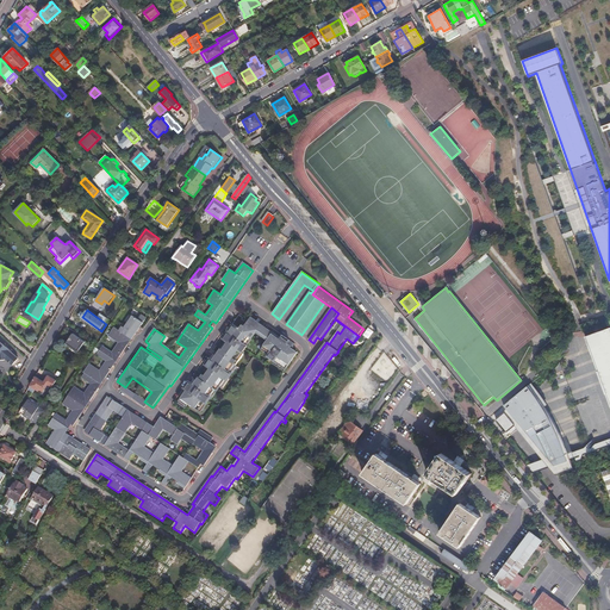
[(181,399),(201,414),(205,406),(206,408),(211,402),(209,399),(215,391),(216,392),(223,381),(226,384),(231,375),(230,374),(235,367),(236,367),(240,362),(237,361),(242,354),(243,355),(249,348),(246,346),(250,338),(253,340),(257,334),(267,340),(262,346),(271,352),(267,356),(274,361),(275,360),(286,368),(297,353),(290,348),(292,347),(290,344),(292,342),(282,335),(280,337),(251,317),(244,327),(241,324),(238,328),(232,324),(222,340),(228,343),(215,362),(210,359),(204,366),(209,369),(203,380),(199,378),(193,385),(190,383),(185,390),(187,391),(181,399)]
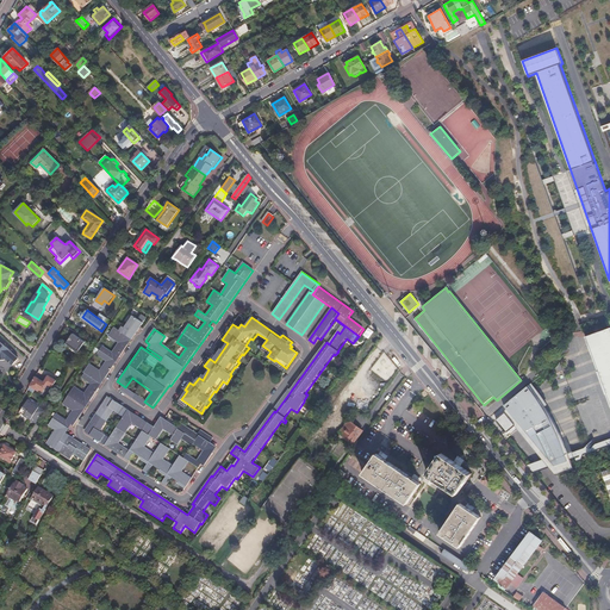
[(143,325),(132,318),(122,334),(114,328),(109,337),(118,343),(112,353),(103,347),(97,356),(106,362),(99,372),(89,365),(81,379),(91,385),(85,394),(75,387),(62,405),(73,412),(66,422),(56,415),(49,427),(55,431),(47,444),(70,461),(74,455),(83,461),(91,450),(66,434),(72,425),(74,428),(143,325)]
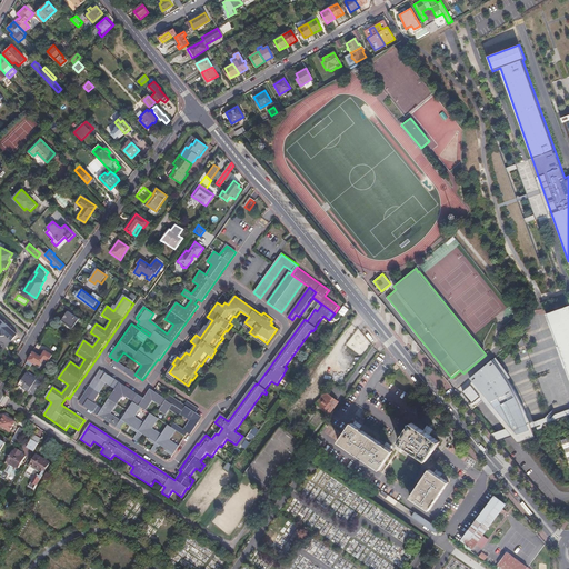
[(568,305),(547,313),(568,375),(568,305)]
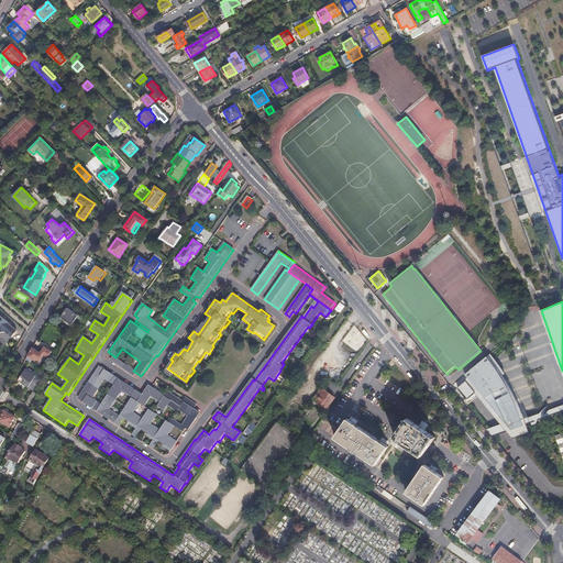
[(335,309),(341,313),(345,306),(341,302),(335,309)]
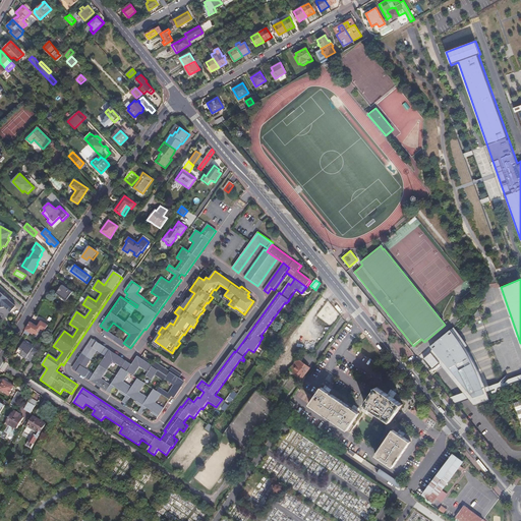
[(61,299),(66,302),(73,292),(62,285),(57,294),(62,298),(61,299)]
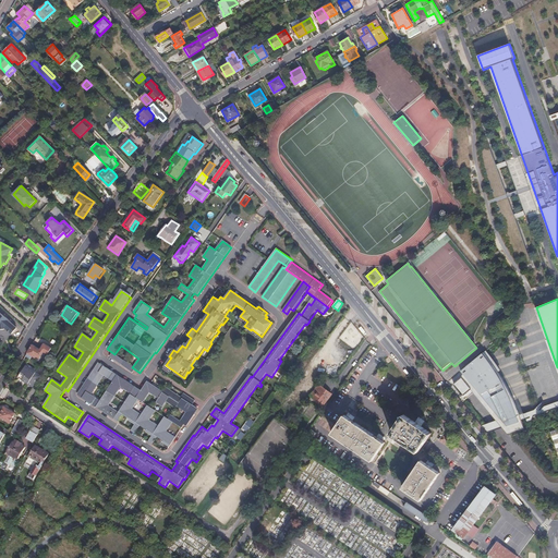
[(0,312),(0,329),(1,328),(5,327),(13,332),(17,327),(9,319),(9,318),(0,312)]
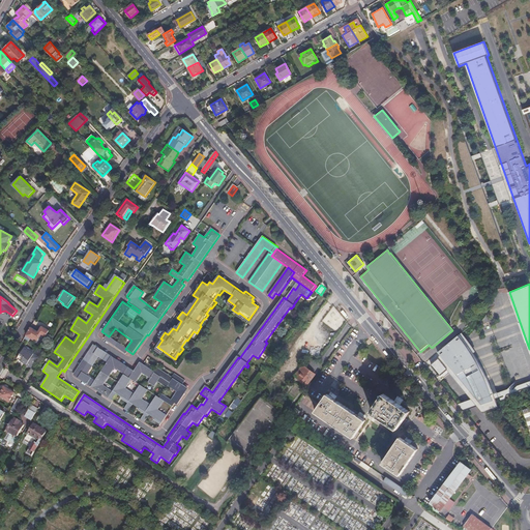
[(311,323),(327,301),(323,298),(317,306),(316,306),(313,311),(310,308),(303,317),(307,320),(311,323)]
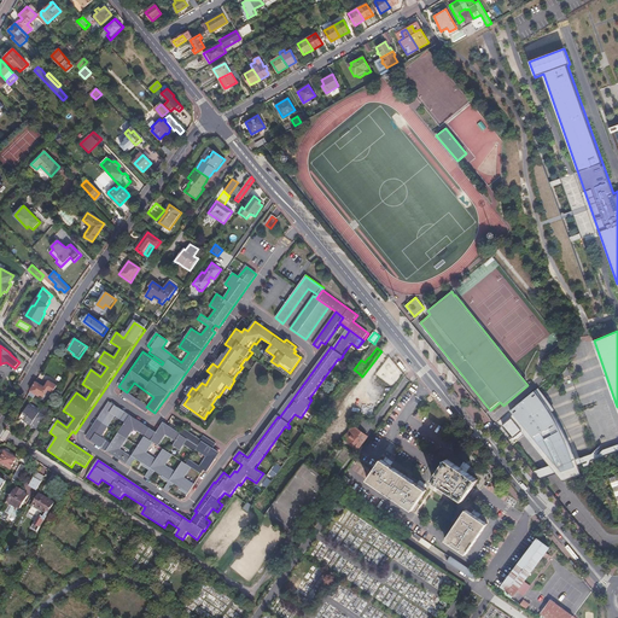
[(371,420),(398,383),(383,371),(355,408),(371,420)]
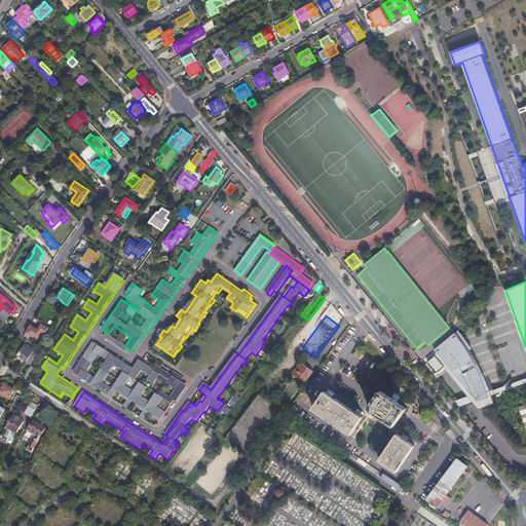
[(27,333),(25,336),(28,338),(30,335),(33,337),(34,336),(37,338),(42,330),(46,333),(48,329),(42,325),(38,330),(31,325),(27,333)]
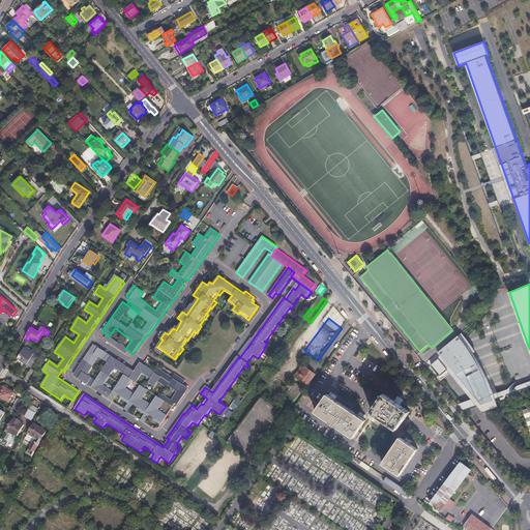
[(462,332),(459,334),(460,335),(460,336),(461,336),(461,337),(462,339),(463,340),(464,341),(464,342),(465,342),(465,343),(466,344),(466,345),(467,345),(467,346),(468,346),(468,347),(469,348),(469,349),(470,349),(470,350),(471,351),(471,352),(472,352),(472,353),(475,351),(470,342),(462,332)]
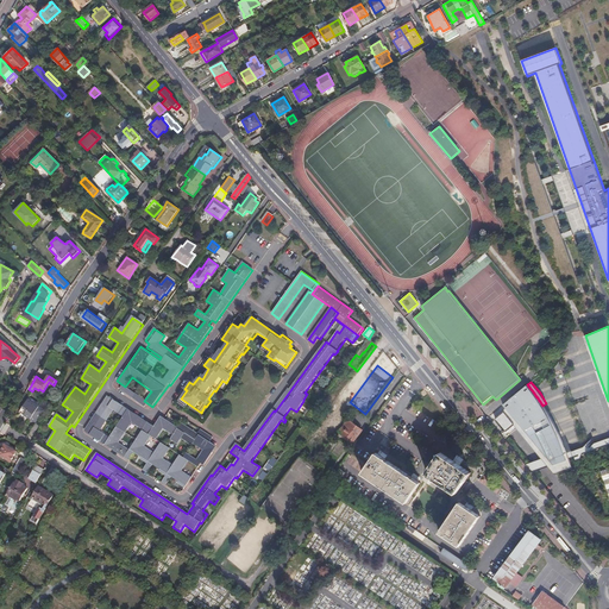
[(479,431),(489,443),(491,441),(513,424),(553,471),(570,465),(569,458),(566,451),(564,445),(559,434),(548,415),(540,420),(535,413),(542,406),(542,405),(541,405),(541,403),(540,402),(540,401),(539,401),(539,400),(538,399),(538,397),(537,397),(537,396),(535,396),(535,395),(534,394),(534,393),(533,393),(533,391),(532,390),(531,389),(529,388),(529,387),(528,387),(528,385),(527,384),(502,406),(504,410),(481,429),(479,431)]
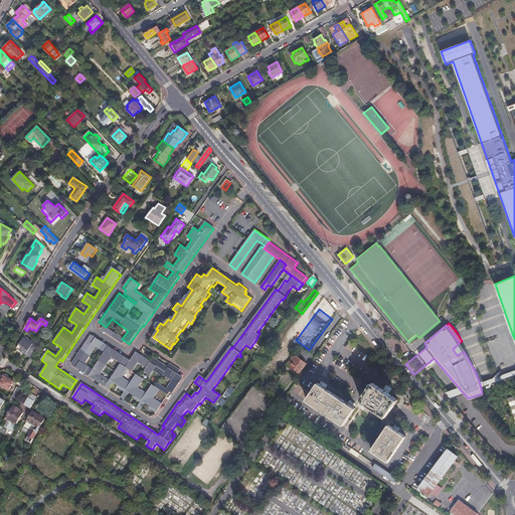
[(360,338),(353,333),(351,337),(358,341),(360,338)]
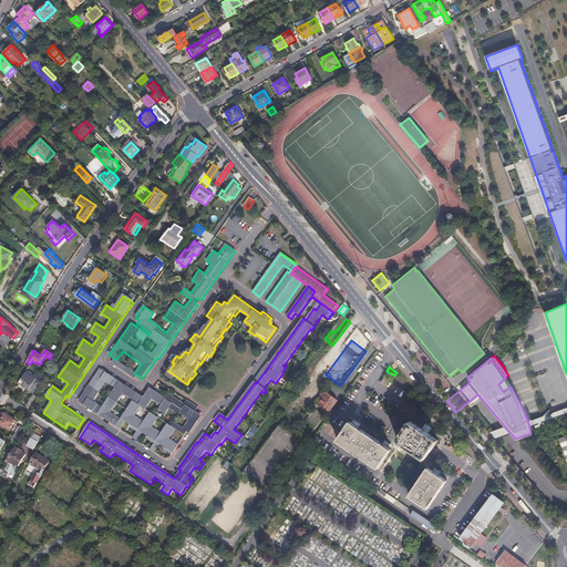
[(148,436),(147,439),(154,443),(150,450),(155,452),(161,445),(173,453),(178,445),(169,439),(175,430),(185,436),(187,432),(191,434),(198,422),(197,422),(202,416),(195,412),(197,408),(186,400),(184,404),(168,393),(165,399),(150,388),(143,398),(100,368),(76,401),(120,430),(125,422),(131,425),(130,426),(137,432),(133,437),(137,441),(142,433),(148,436)]
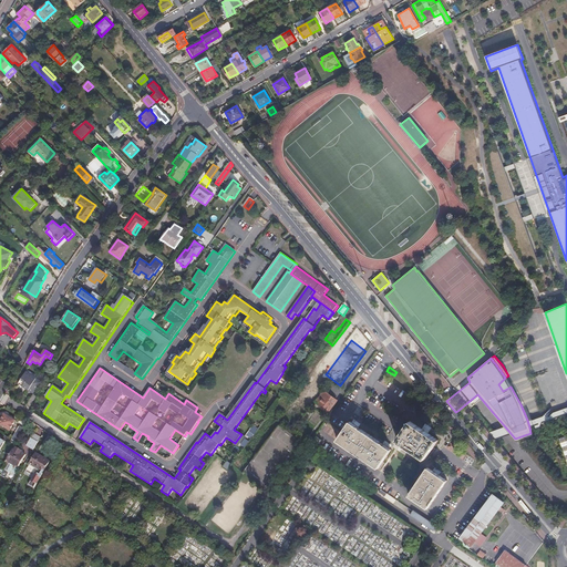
[(18,384),(28,391),(37,378),(27,371),(18,384)]
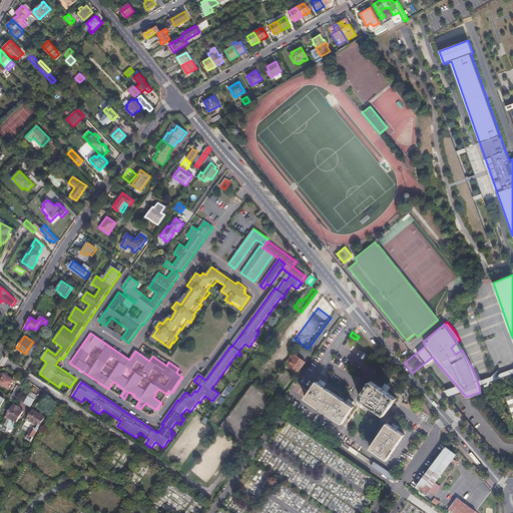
[(25,354),(30,358),(38,346),(33,342),(25,354)]
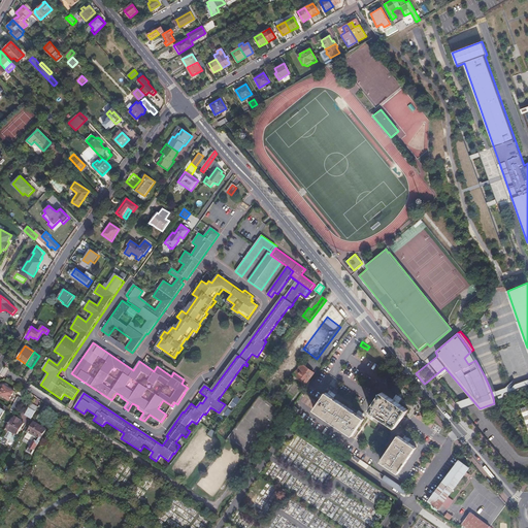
[(468,364),(475,360),(470,352),(464,358),(468,364)]
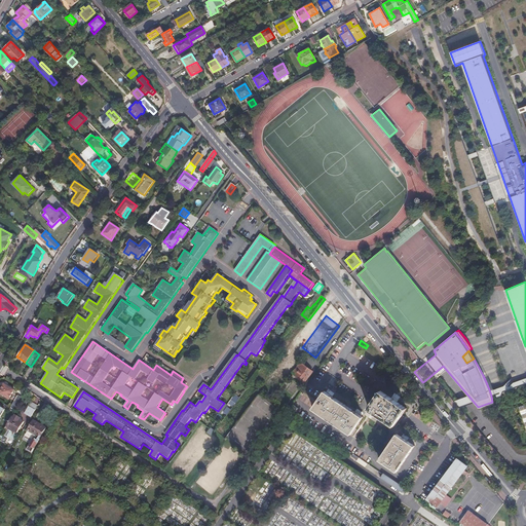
[(300,363),(292,374),(304,383),(312,372),(300,363)]
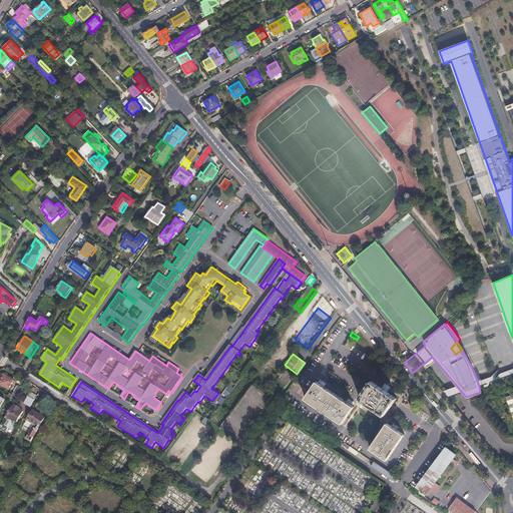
[(0,382),(0,384),(9,390),(14,381),(4,375),(0,382)]
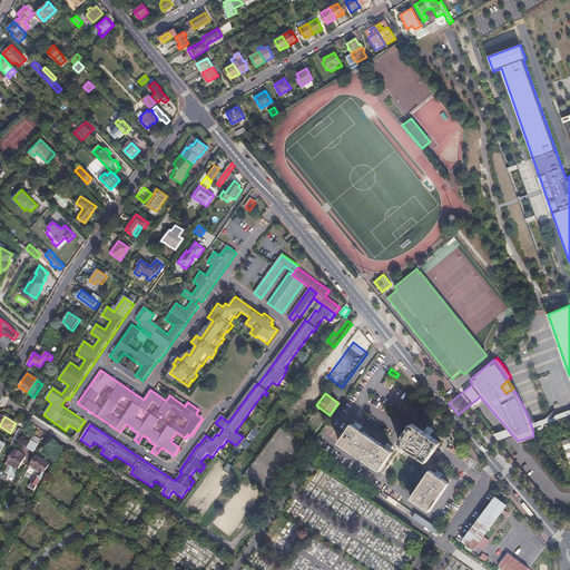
[(338,444),(380,472),(393,453),(357,429),(352,424),(338,444)]
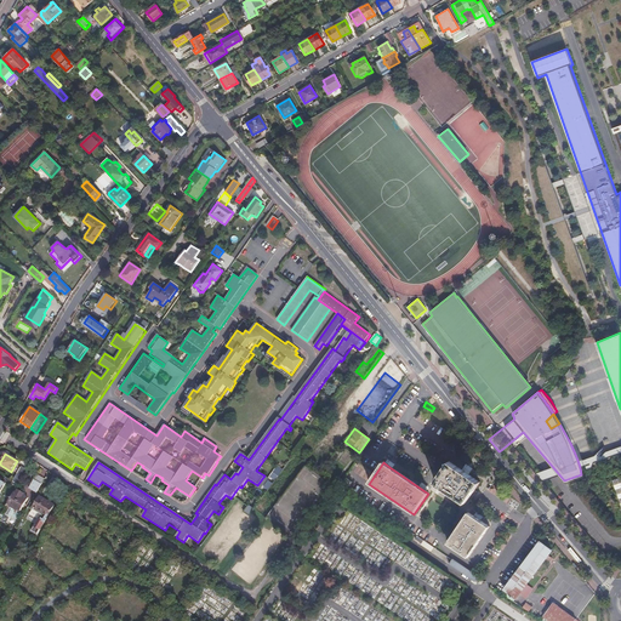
[(436,483),(466,503),(480,483),(450,462),(436,483)]
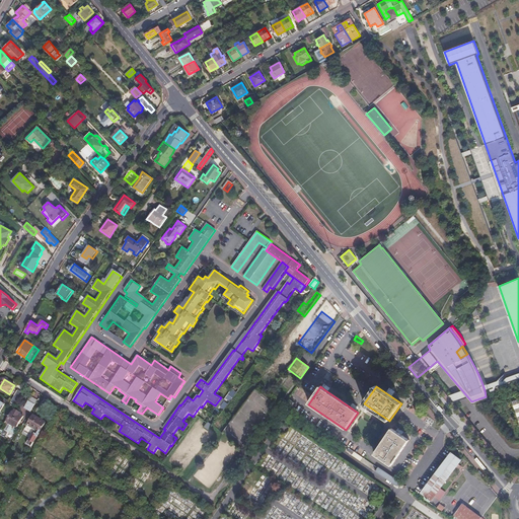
[(230,401),(236,392),(232,389),(225,398),(230,401)]
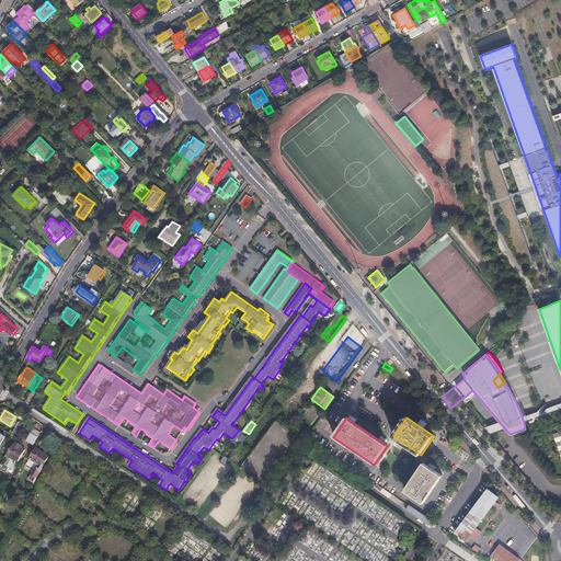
[(19,422),(11,435),(16,439),(24,425),(19,422)]
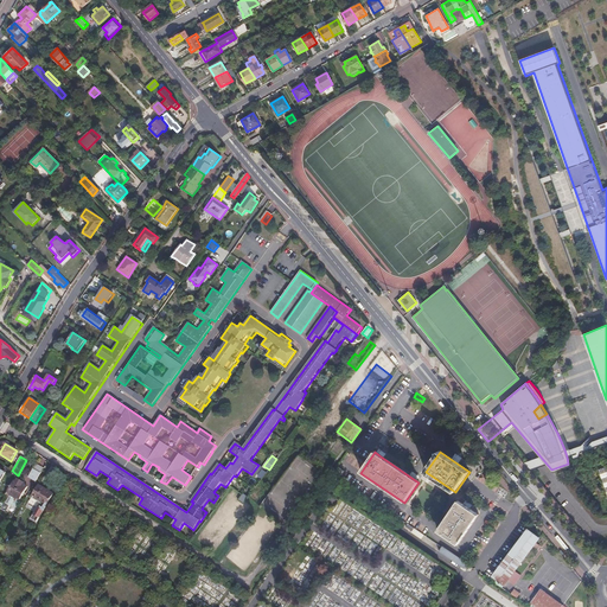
[(480,472),(489,478),(492,473),(484,467),(480,472)]
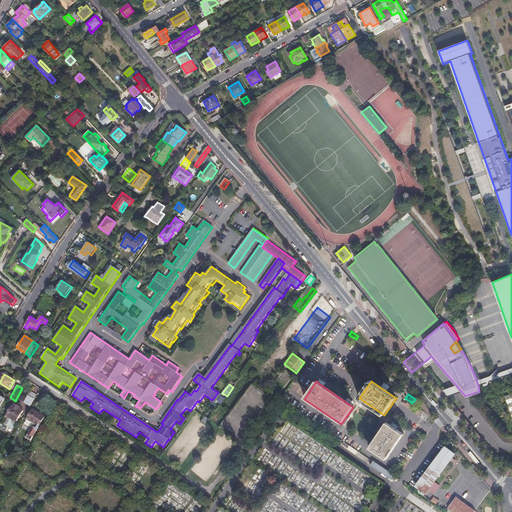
[(25,400),(32,404),(35,399),(29,395),(25,400)]
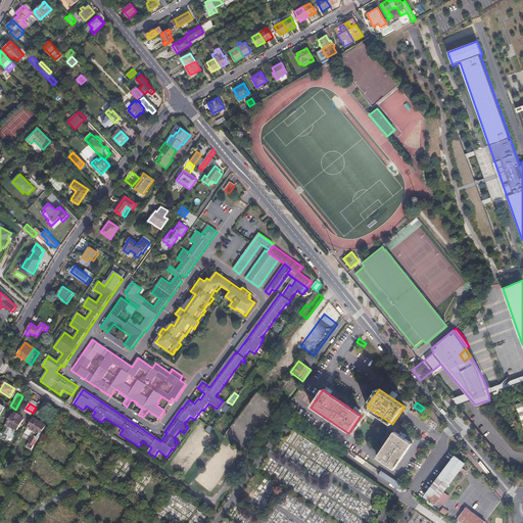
[(16,414),(13,412),(5,427),(8,429),(12,432),(15,434),(24,421),(19,419),(15,416),(16,414)]
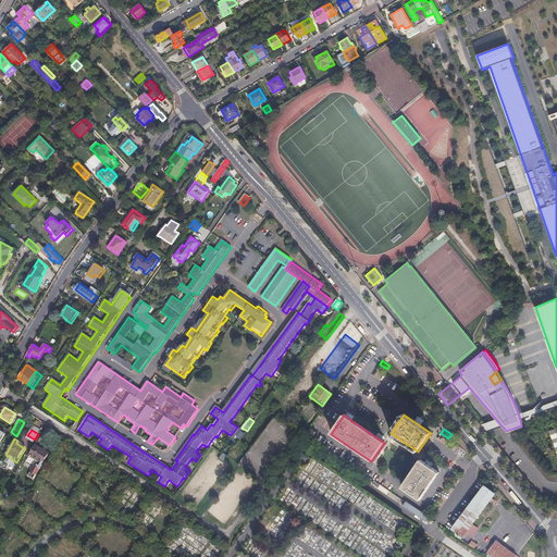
[(48,455),(35,446),(28,456),(31,457),(29,458),(36,462),(32,470),(27,477),(33,481),(48,455)]
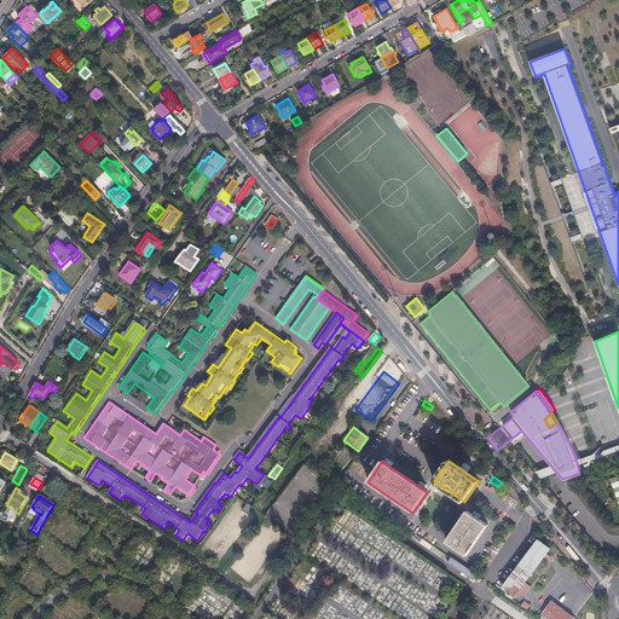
[(447,543),(468,556),(489,526),(468,513),(447,543)]
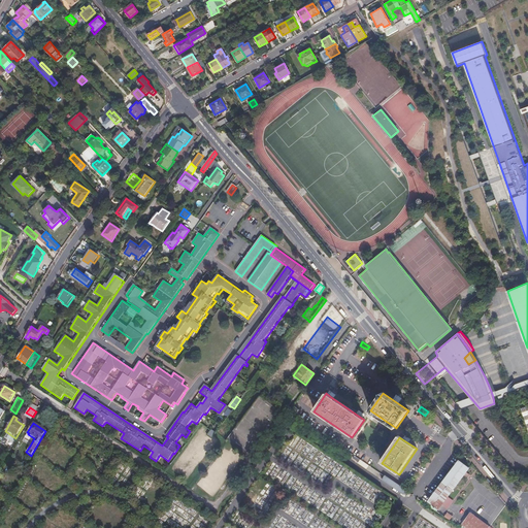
[(429,502),(439,509),(470,468),(460,461),(429,502)]
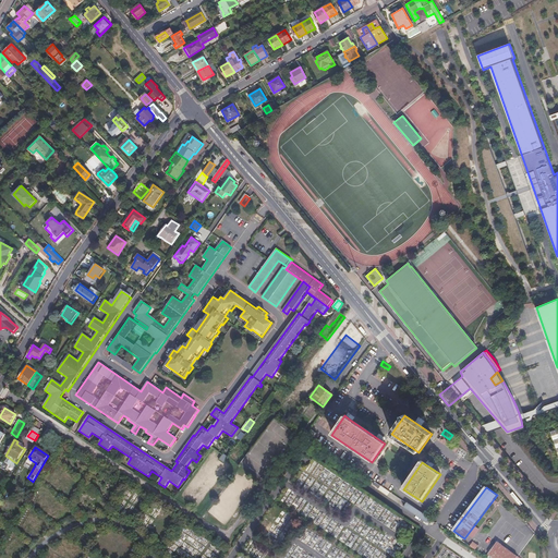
[(409,506),(429,519),(431,519),(410,505),(409,506)]
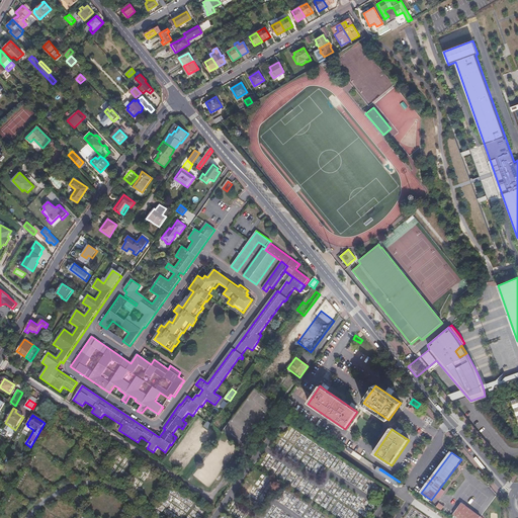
[(397,486),(399,482),(379,469),(377,472),(397,486)]
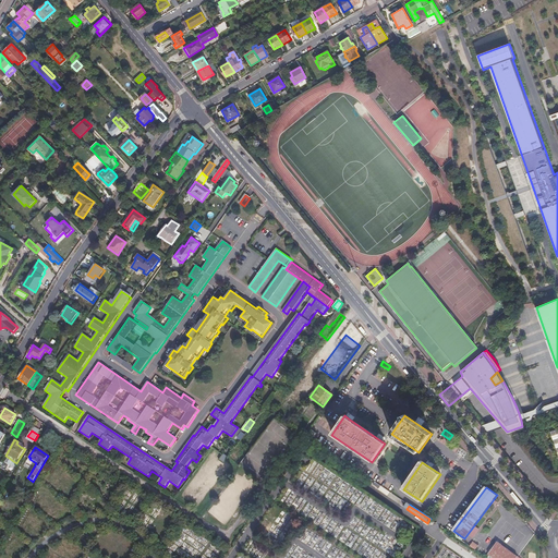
[(489,555),(494,557),(516,557),(519,556),(498,542),(489,555)]
